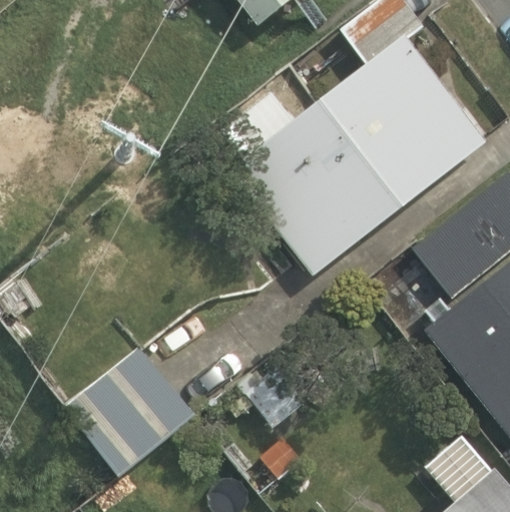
[(312,276),(486,139),(407,38),(423,26),(403,0),(377,0),(339,29),(367,63),(294,118),(271,91),(218,131),(240,160),(229,168),(312,276)]
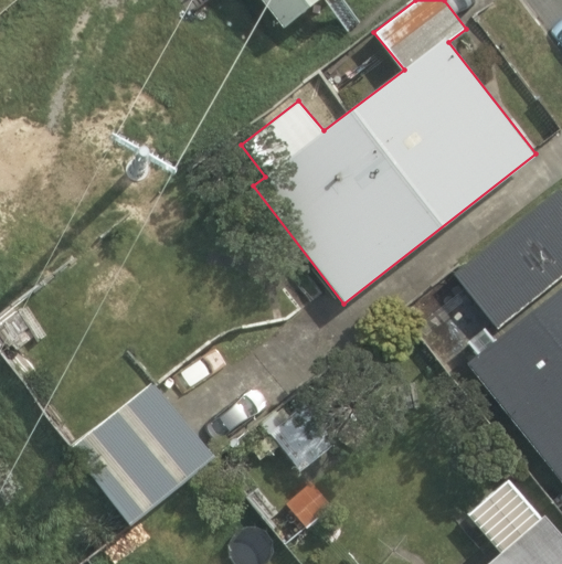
[(261,0),(284,29),(320,0),(261,0)]
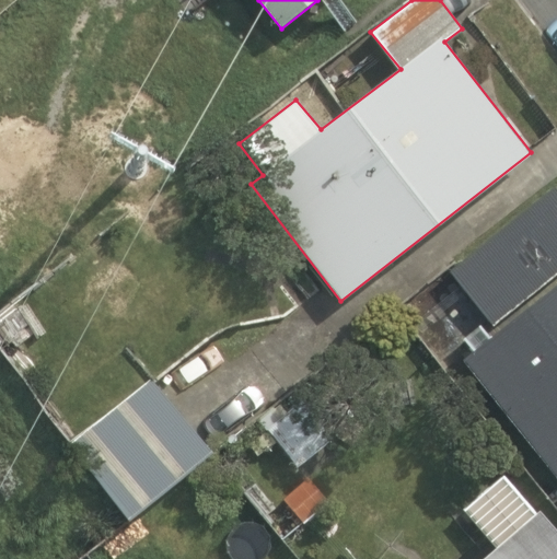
[(492,326),(556,274),(556,186),(556,184),(448,271),(492,326)]
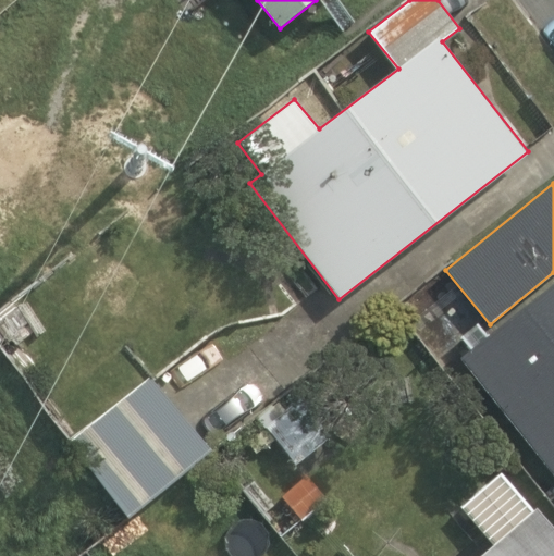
[(469,349),(459,357),(553,476),(553,280),(488,334),(478,322),(460,337),(469,349)]
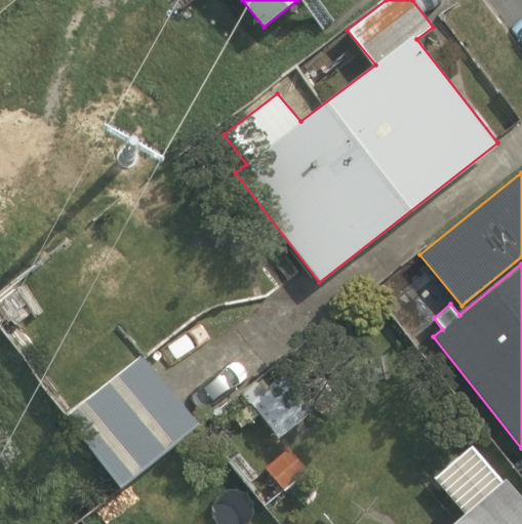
[(199,425),(143,354),(64,415),(121,487),(199,425)]
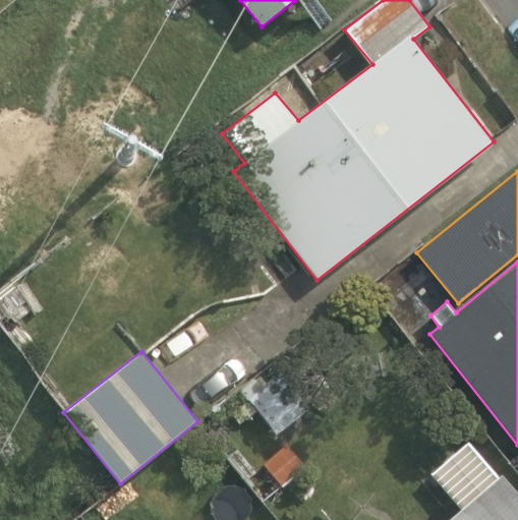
[(310,407),(279,369),(260,387),(253,379),(239,390),(276,436),(310,407)]
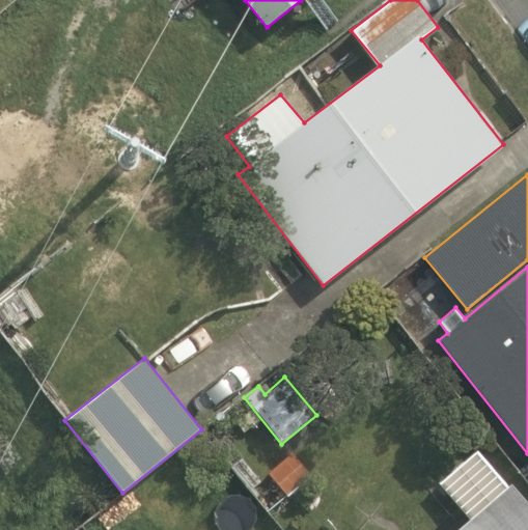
[(527,529),(527,502),(511,483),(508,485),(477,449),(438,482),(469,520),(456,529),(527,529)]
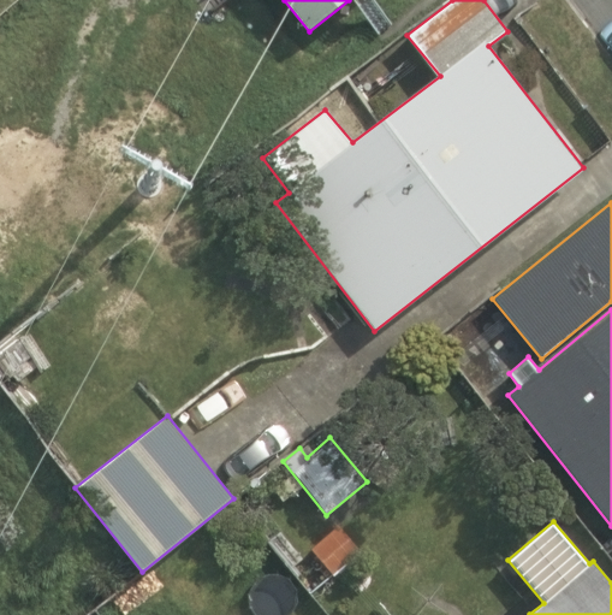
[(362,553),(338,525),(310,550),(333,577),(362,553)]
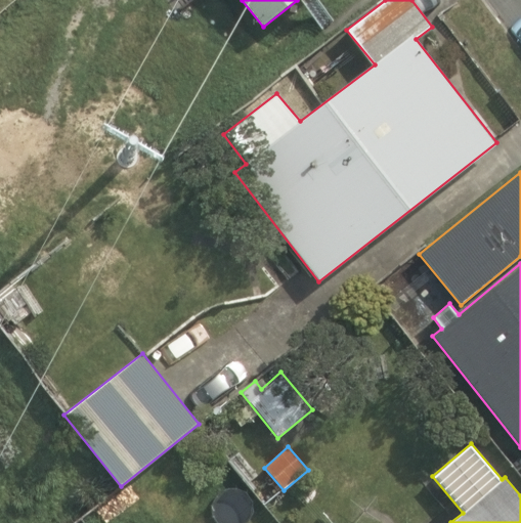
All buildings are outlined.
